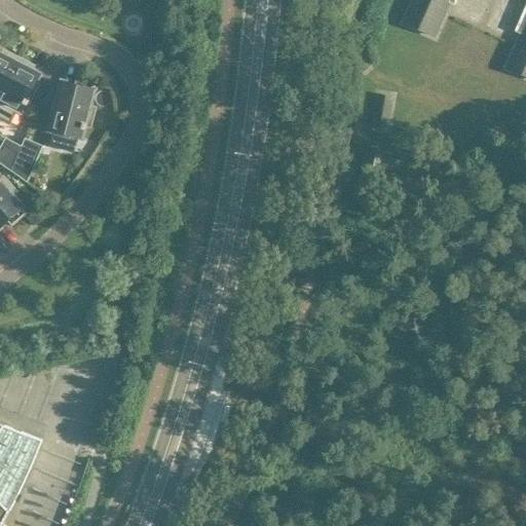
[(525,0),(411,0),(402,24),(436,39),(451,4),(455,6),(457,0),(525,0),(525,4),(514,33),(519,35),(504,69),(525,78),(525,0)]
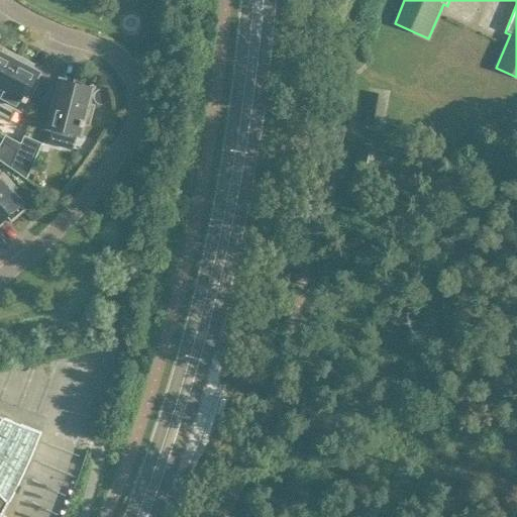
[(0,94),(19,58),(5,50),(2,55),(0,54),(0,94)]
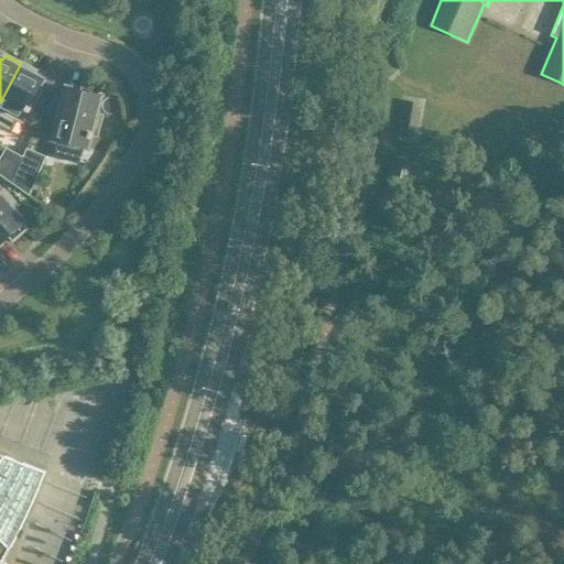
[(21,63),(0,102),(0,128),(10,133),(18,119),(19,118),(22,120),(26,112),(29,114),(32,108),(29,107),(43,80),(34,76),(36,72),(21,63)]
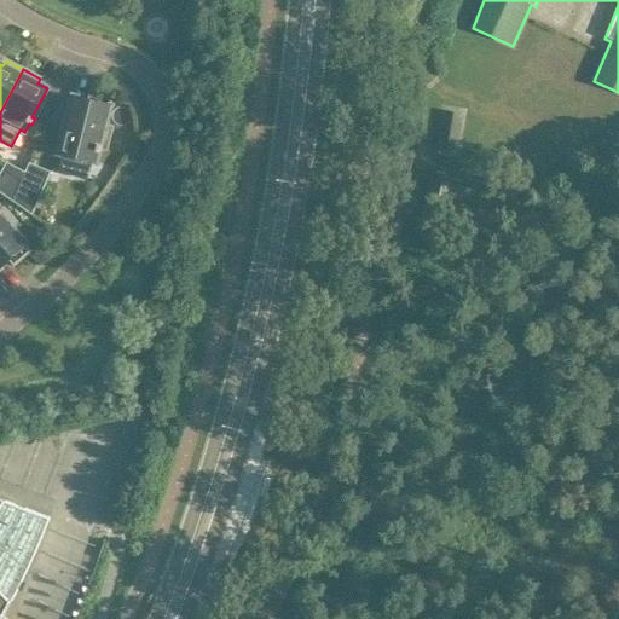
[(75,98),(61,154),(96,162),(98,151),(102,152),(103,148),(106,149),(113,128),(105,126),(111,99),(90,94),(88,100),(75,98)]
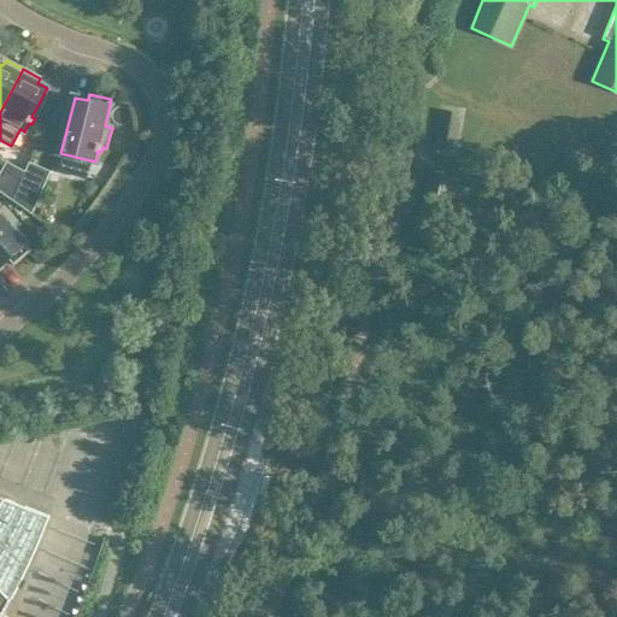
[(64,171),(88,178),(93,165),(69,158),(64,171)]
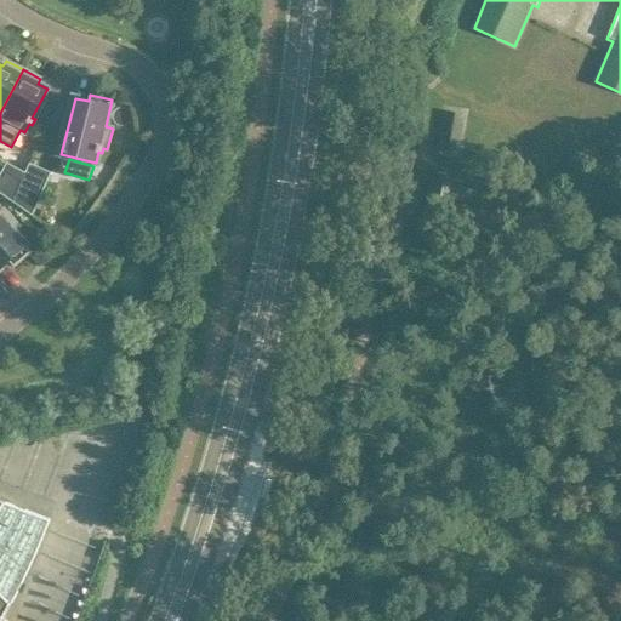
[(32,216),(51,174),(29,164),(23,180),(13,203),(32,216)]
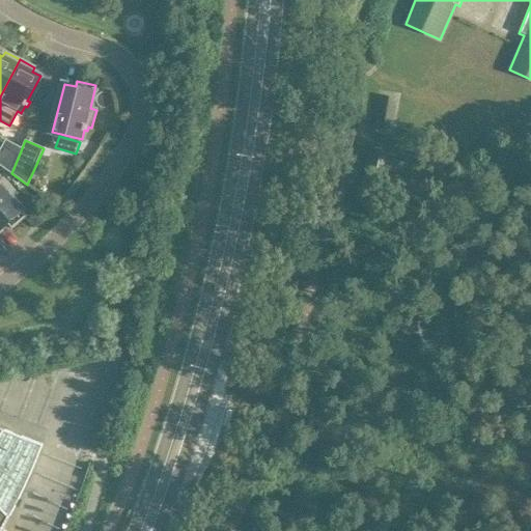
[(0,165),(11,173),(20,154),(2,146),(0,149),(0,165)]
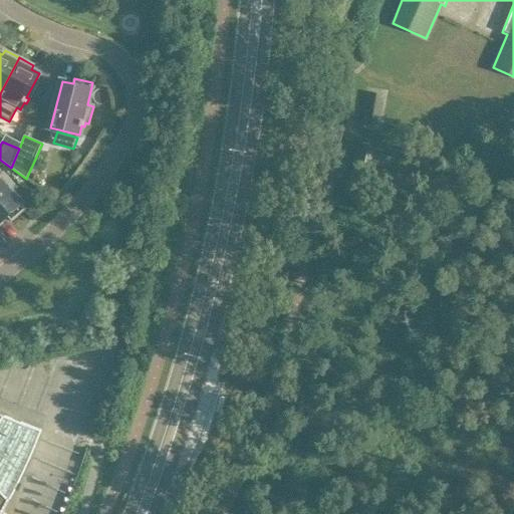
[(369,161),(372,147),(359,144),(356,158),(369,161)]
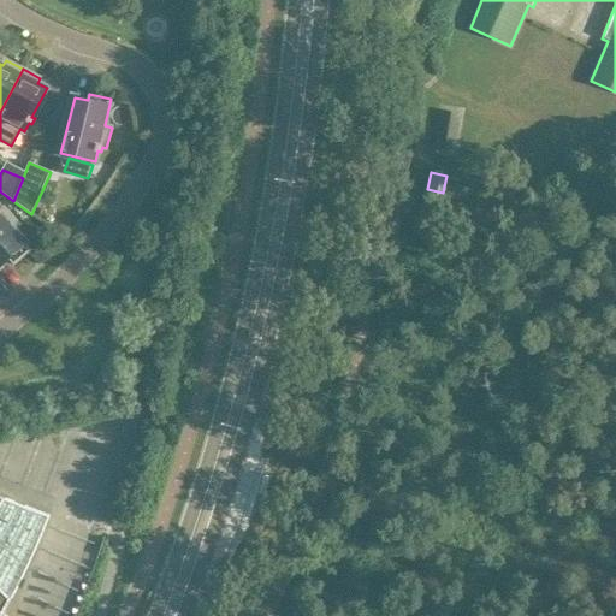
[(0,267),(10,260),(15,265),(31,250),(13,230),(18,224),(5,208),(1,211),(0,209),(0,267)]
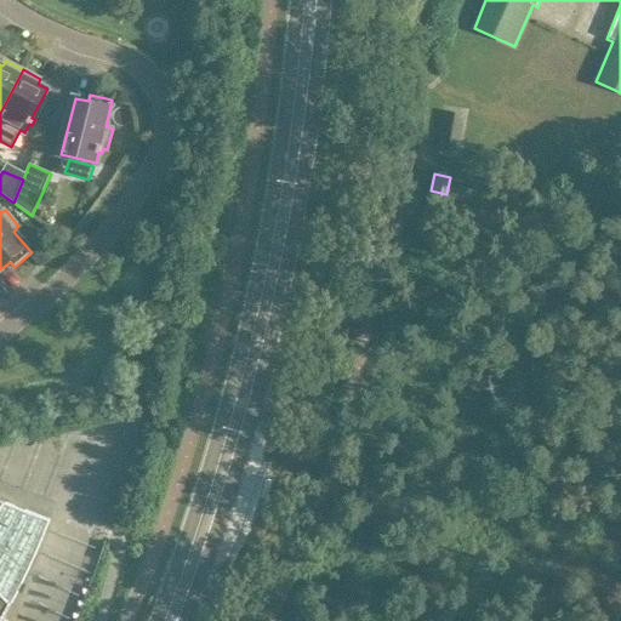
[(0,620),(1,620),(16,597),(34,559),(50,519),(0,500),(0,620)]
